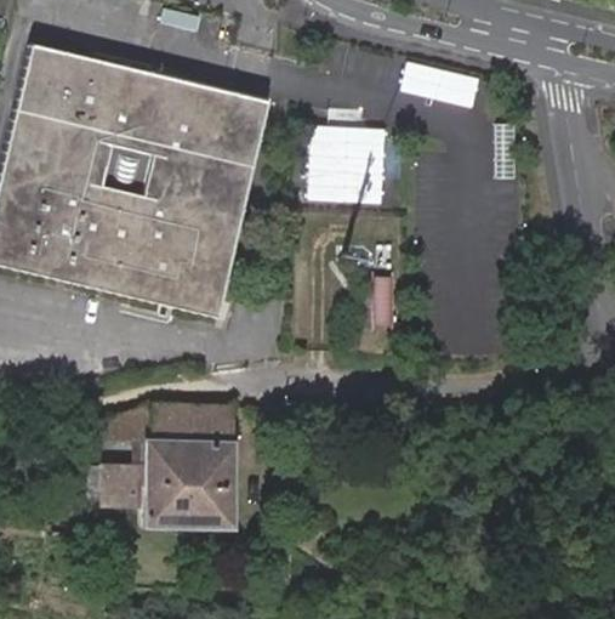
[(271,101),(33,44),(0,175),(0,262),(216,317),(271,101)]
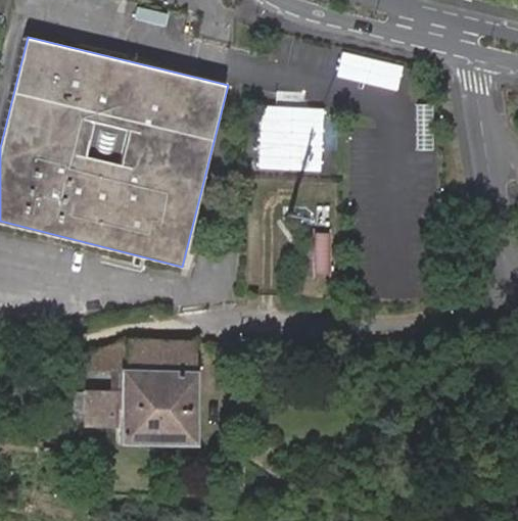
[(321,159),(311,160),(311,172),(321,172),(321,159)]
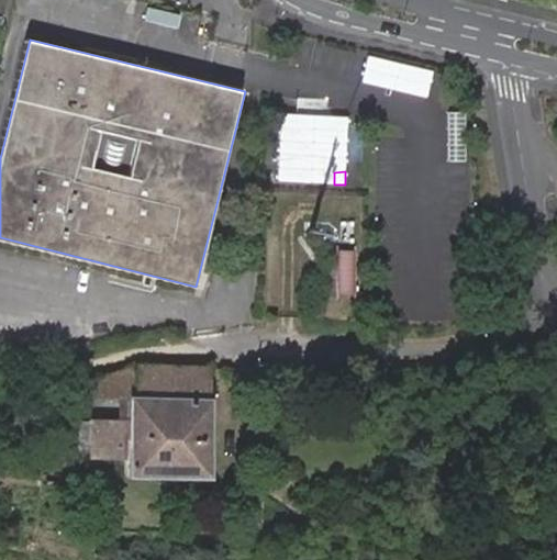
[(356,286),(357,245),(337,245),(337,287),(356,286)]
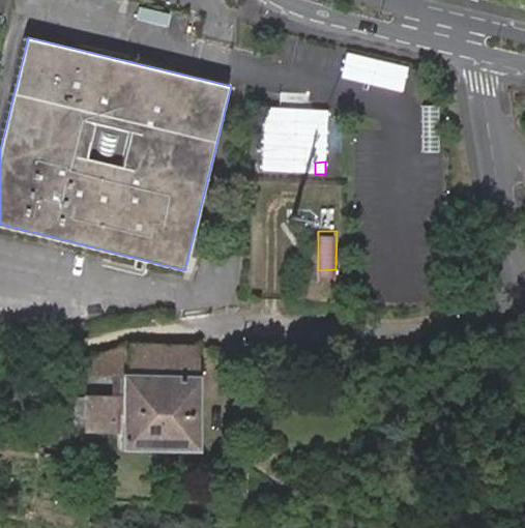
[(134,343),(81,362),(82,373),(127,374),(127,397),(90,396),(90,429),(126,430),(126,446),(200,448),(201,343),(134,343)]
